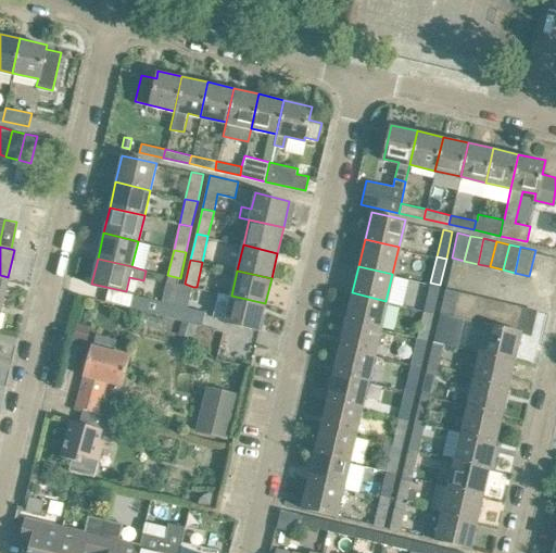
[(433,312),(440,285),(430,283),(424,310),(433,312)]
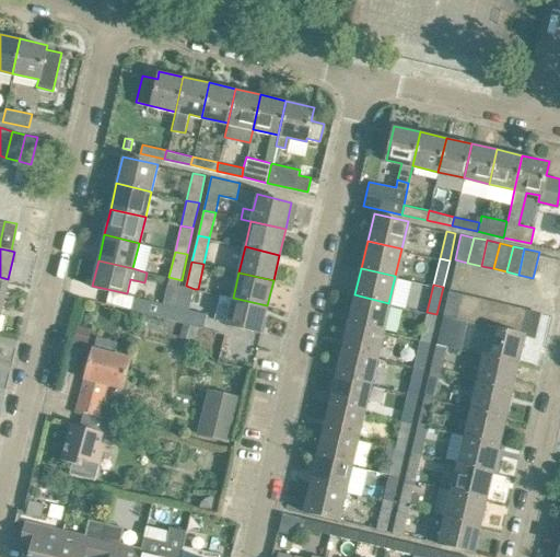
[(189,309),(195,289),(186,286),(183,286),(177,306),(174,320),(202,327),(206,313),(189,309)]
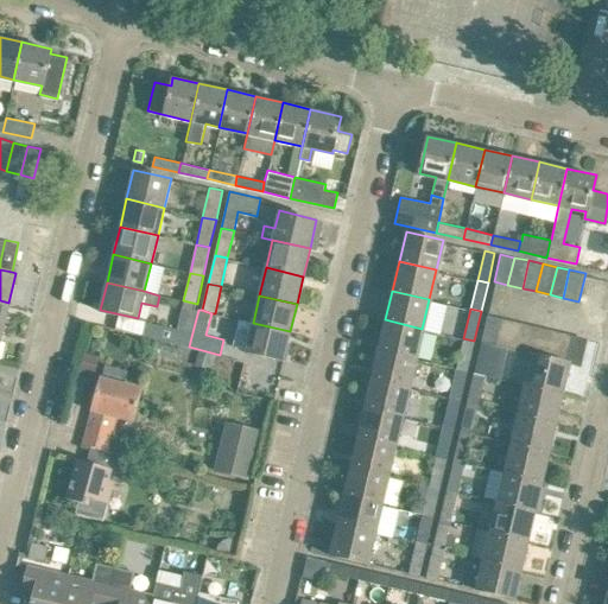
[(494,345),(500,317),(486,313),(480,342),(492,344),(494,345)]
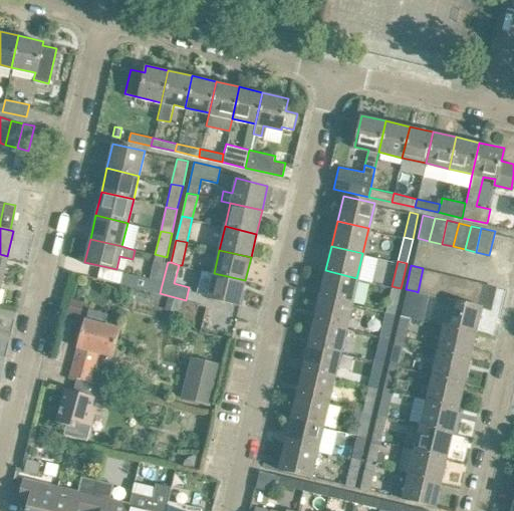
[(430,294),(435,271),(423,268),(418,292),(430,294)]
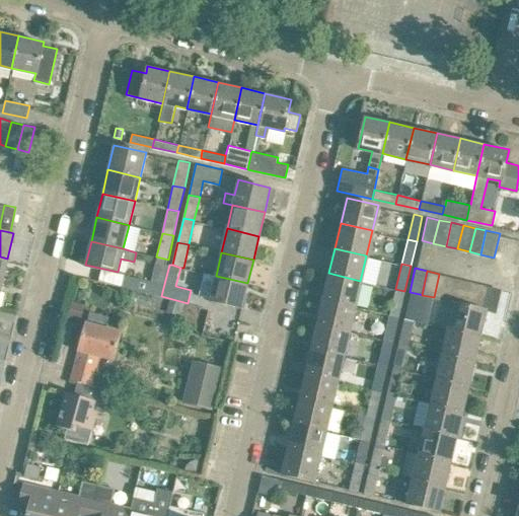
[(161,296),(164,284),(124,273),(121,286),(161,296)]
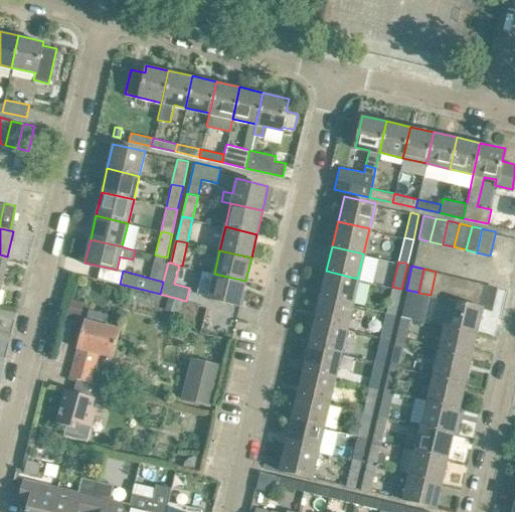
[(351,303),(357,279),(326,271),(320,296),(351,303)]
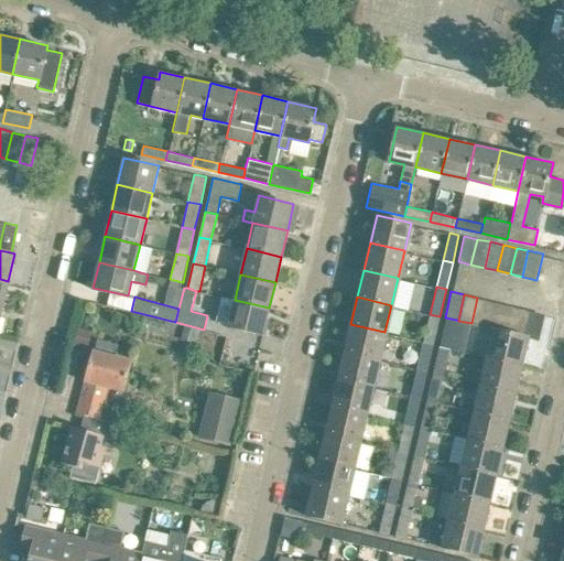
[(484,326),(490,300),(477,298),(472,323),(484,326)]
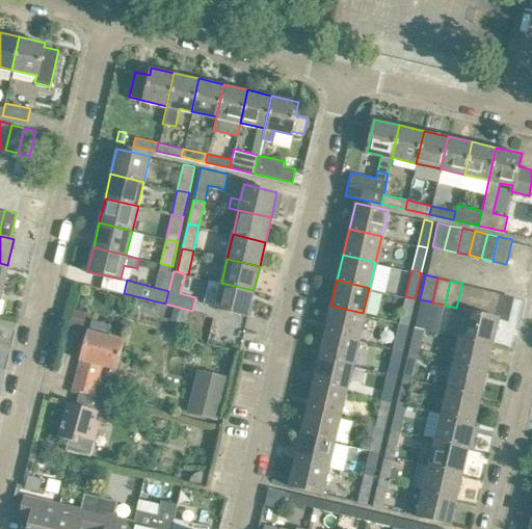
[(248,315),(254,290),(221,283),(215,307),(248,315)]
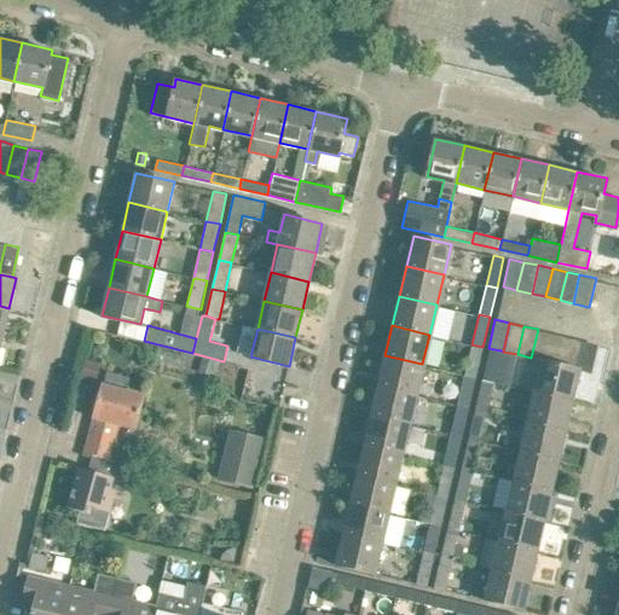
[(547,361),(553,332),(538,329),(531,358),(539,360),(547,361)]
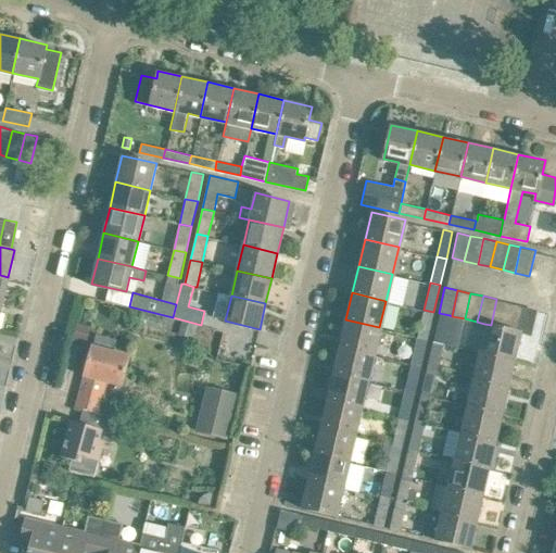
[(502,327),(508,302),(496,299),(491,325),(502,327)]
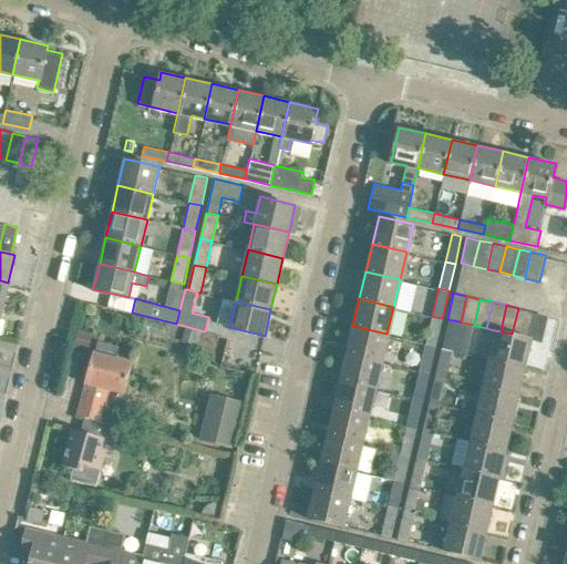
[(527,337),(533,311),(518,308),(512,334),(527,337)]
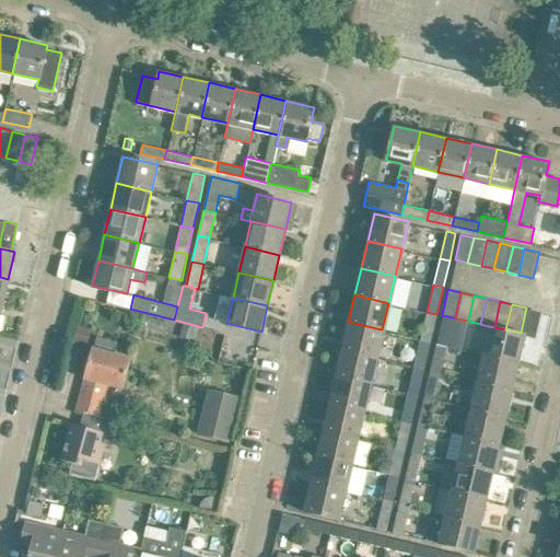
[(430,340),(436,314),(427,312),(421,338),(430,340)]
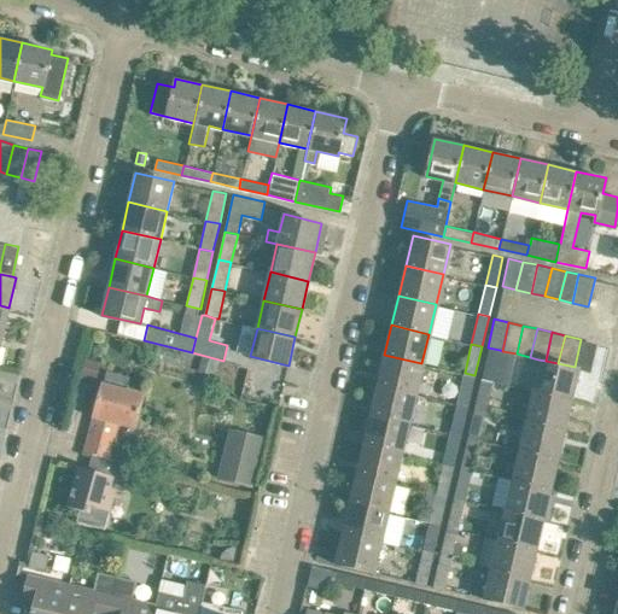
[(502,351),(500,350),(488,348),(481,378),(493,380),(509,384),(517,354),(502,351)]
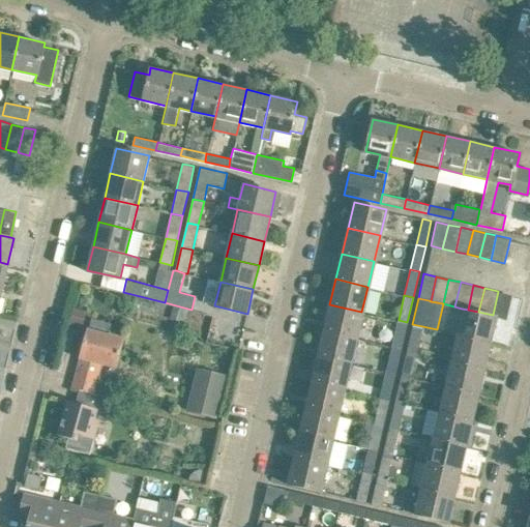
[(356,338),(361,312),(329,304),(324,329),(356,338)]
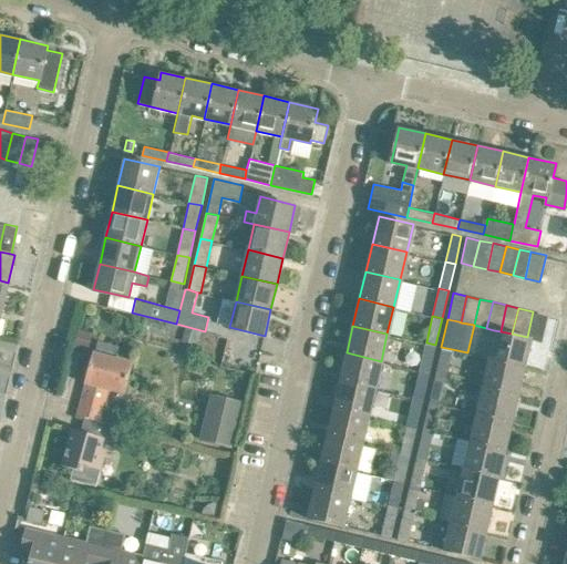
[(79,327),(74,345),(90,349),(94,330),(79,327)]
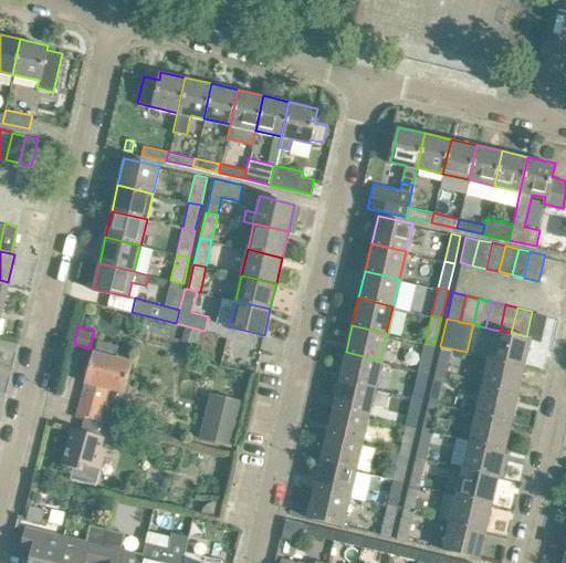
[(184,326),(180,340),(196,343),(200,330),(184,326)]
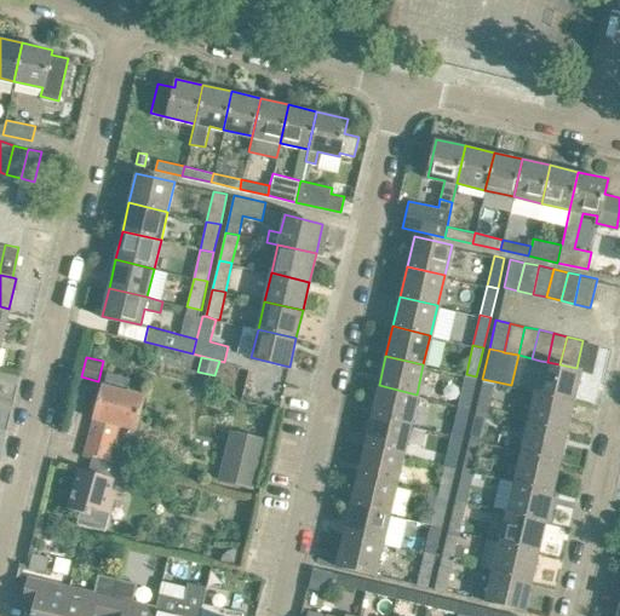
[(574,401),(581,369),(577,368),(560,364),(547,362),(540,361),(533,391),(574,401)]
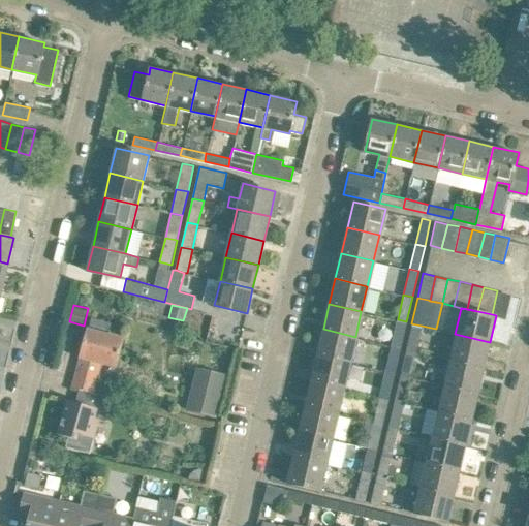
[(406,321),(398,319),(390,318),(385,336),(394,338),(392,345),(401,347),(406,321)]
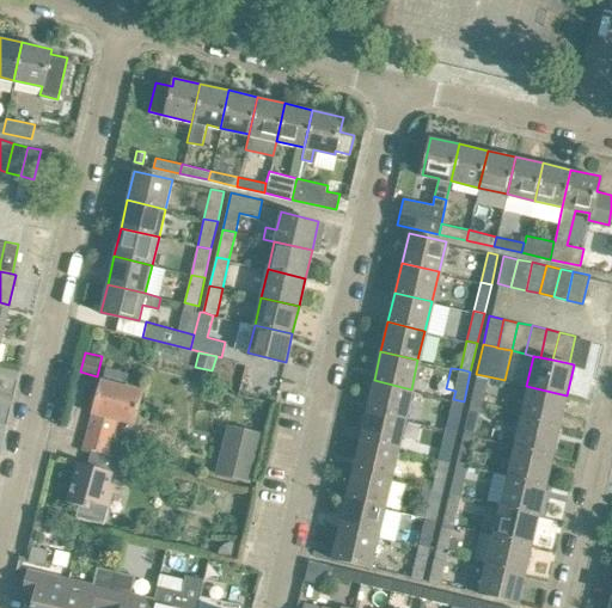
[(481,406),(488,376),(476,374),(470,404),(481,406)]
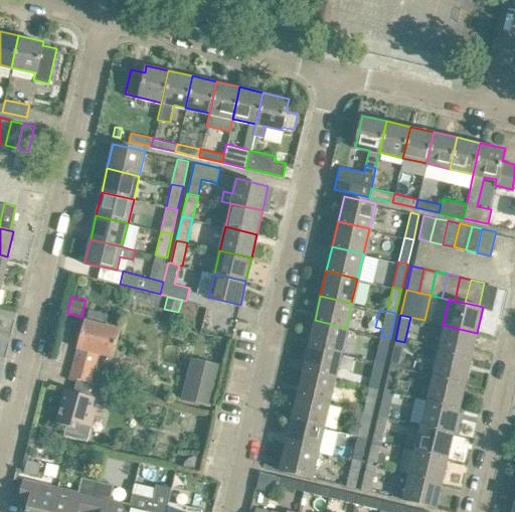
[(112,356),(120,329),(104,324),(84,319),(77,346),(70,375),(90,380),(98,352),(112,356)]
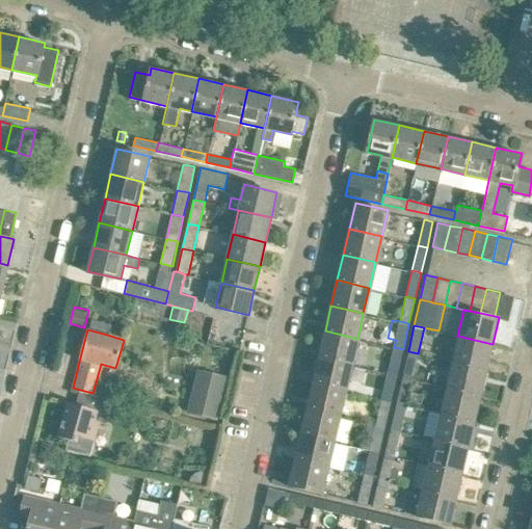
[(351,364),(357,339),(325,331),(319,356),(351,364)]
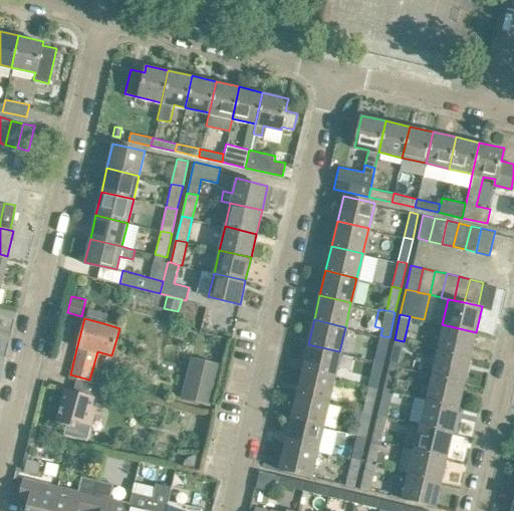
[(470,356),(476,332),(442,324),(437,348),(470,356)]
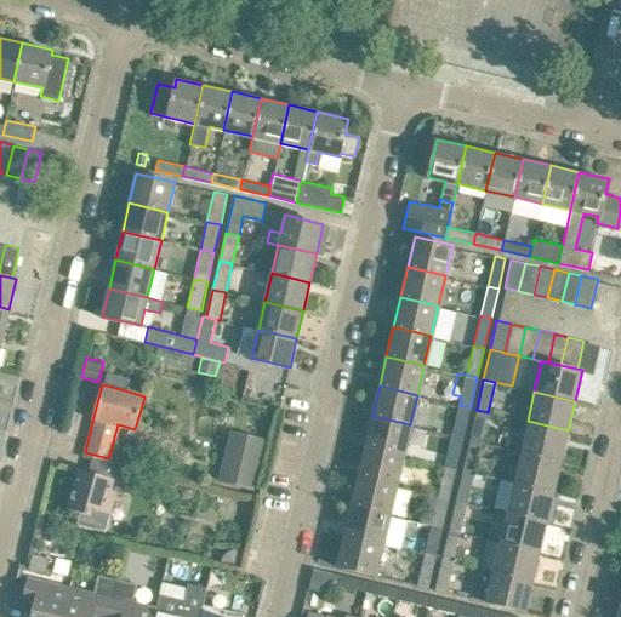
[(463,436),(471,407),(460,405),(453,434),(463,436)]
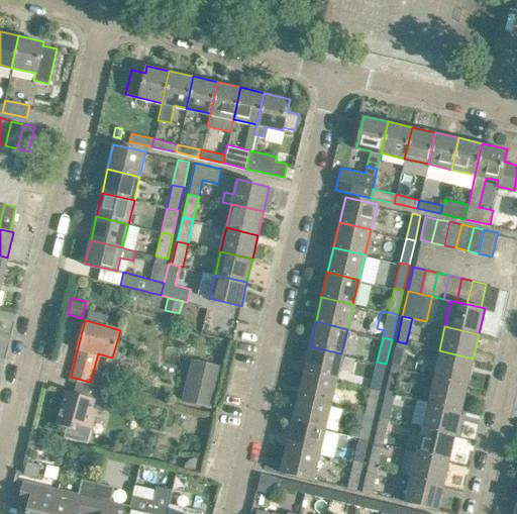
[(401,368),(406,343),(397,341),(391,366),(401,368)]
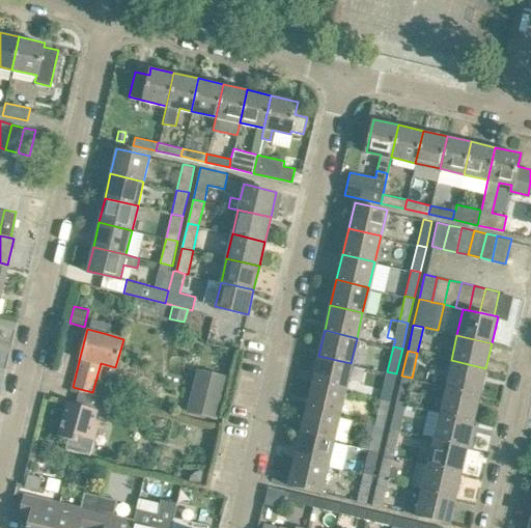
[(344,389),(351,363),(318,356),(312,381),(344,389)]
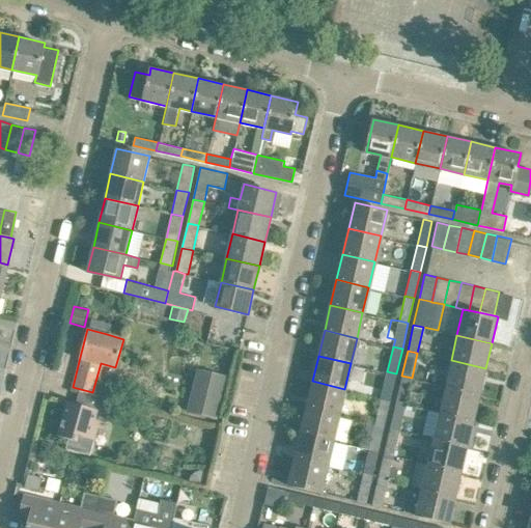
[(479,394),(485,368),(451,360),(445,386),(479,394)]
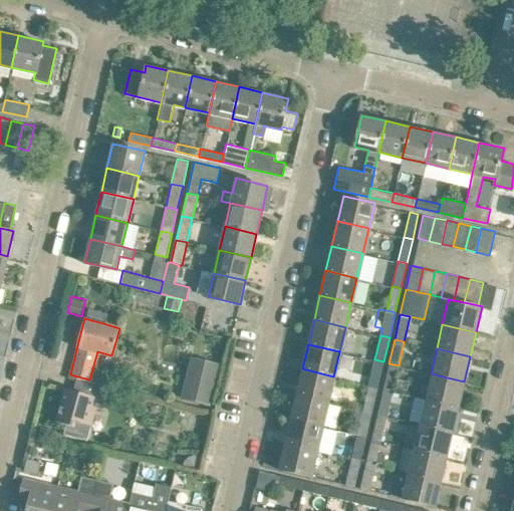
[(377,387),(383,361),(374,359),(368,385),(377,387)]
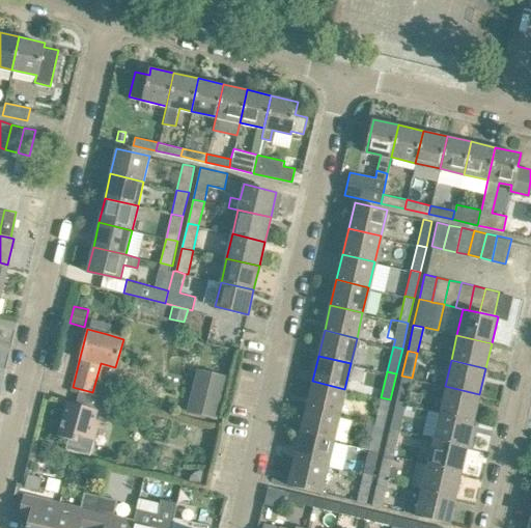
[(228,379),(216,376),(212,391),(196,387),(191,412),(219,419),(228,379)]
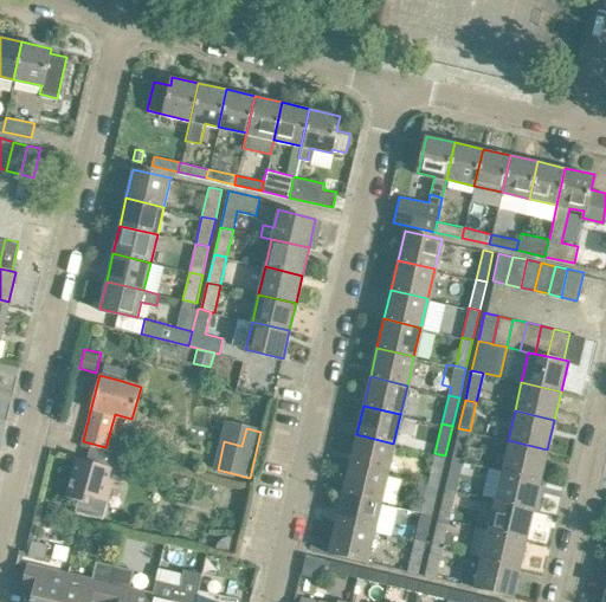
[(463,460),(470,431),(458,428),(451,458),(463,460)]
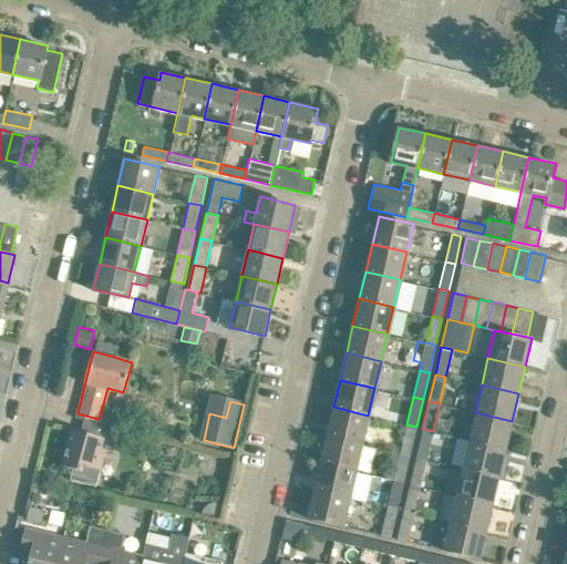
[(362,442),(368,416),(333,407),(327,434),(362,442)]
